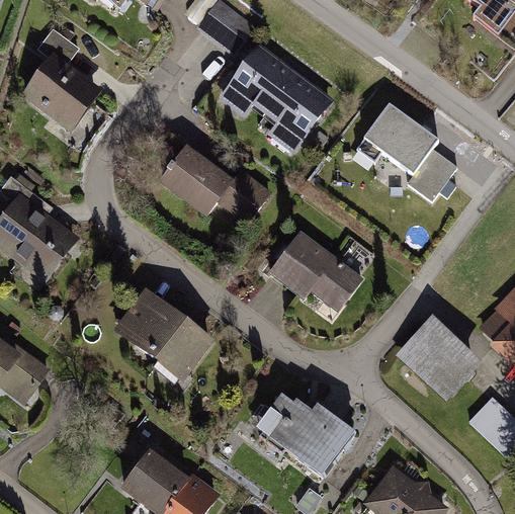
[(105,0),(117,8),(122,0),(142,0),(155,9),(161,0),(105,0)]
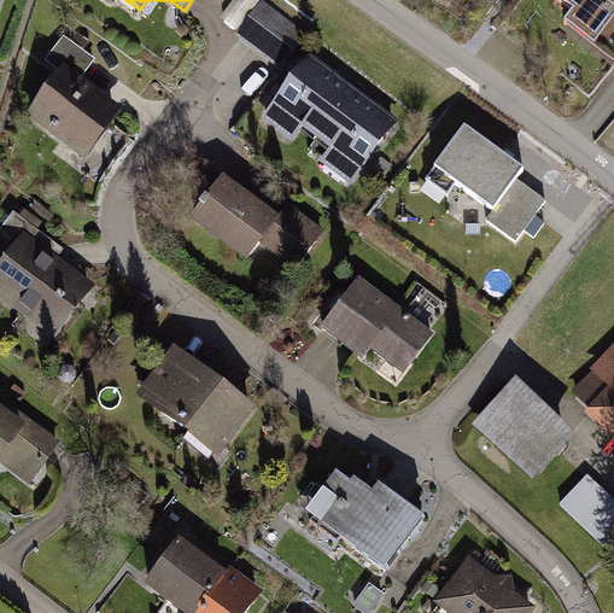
[(276,66),(304,30),(264,0),(258,0),(233,34),(276,66)]
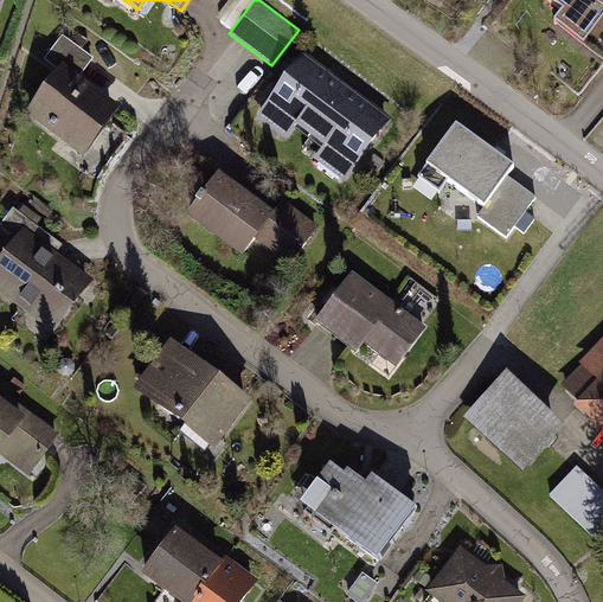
[(481,0),(545,0),(559,13),(552,24),(581,46),(602,19),(602,0),(481,0)]
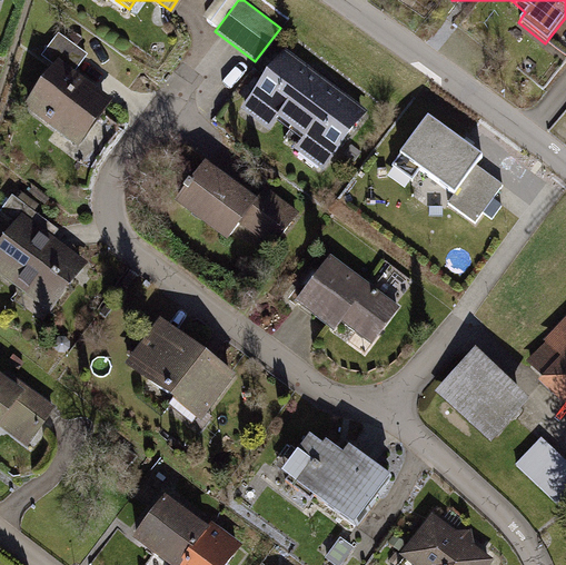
[(58,57),(73,68),(86,51),(57,29),(39,52),(53,62),(58,57)]
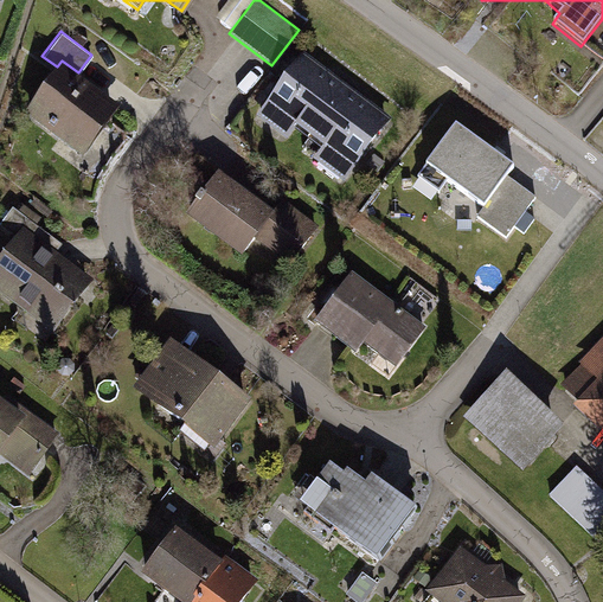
[(294,125),(308,135),(347,84),(321,64),(303,50),(255,113),(286,135),(294,125)]
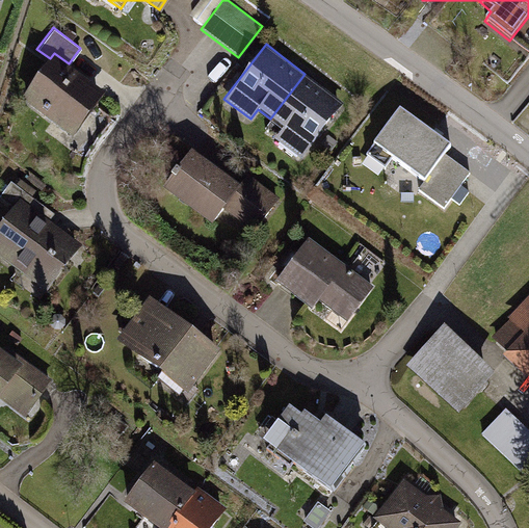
[(54,53),(50,58),(20,98),(71,135),(105,90),(69,63),(54,53)]
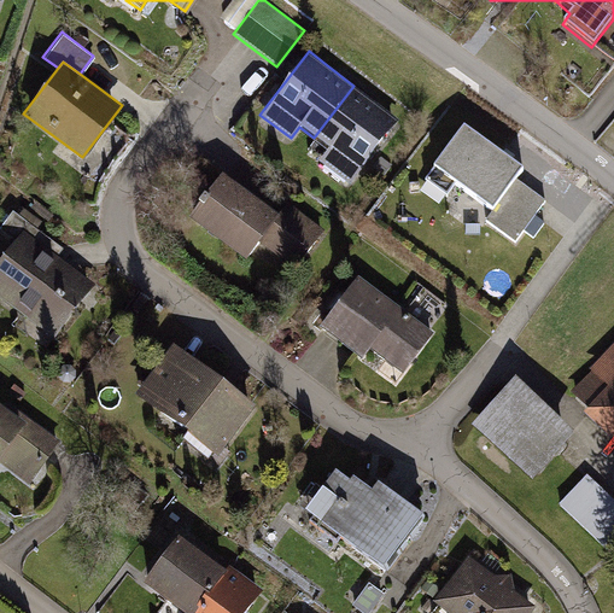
[(372,100),(354,86),(314,138),(326,147),(317,158),(349,184),(398,120),(372,100)]
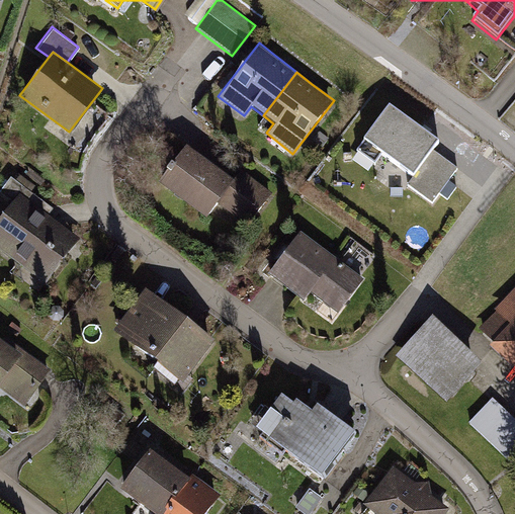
[(391,101),(356,147),(375,161),(382,152),(413,175),(432,150),(440,140),(425,127),(391,101)]
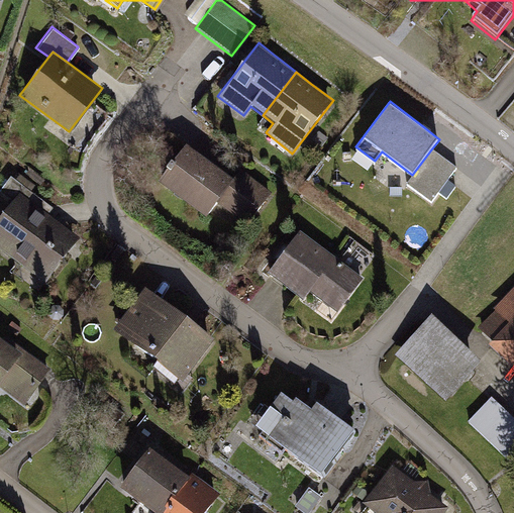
[(185,143),(159,182),(207,215),(216,201),(246,223),(271,189),(239,168),(233,177),(206,158),(185,143)]
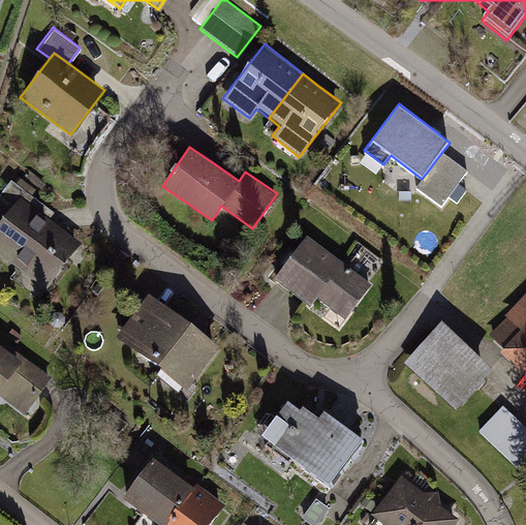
[(465,172),(441,153),(422,179),(414,187),(439,206),(465,172)]
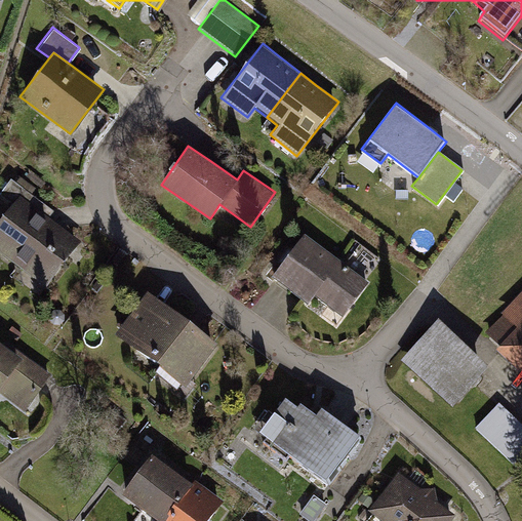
[(41,210),(18,194),(0,218),(0,251),(44,286),(79,240),(41,210)]
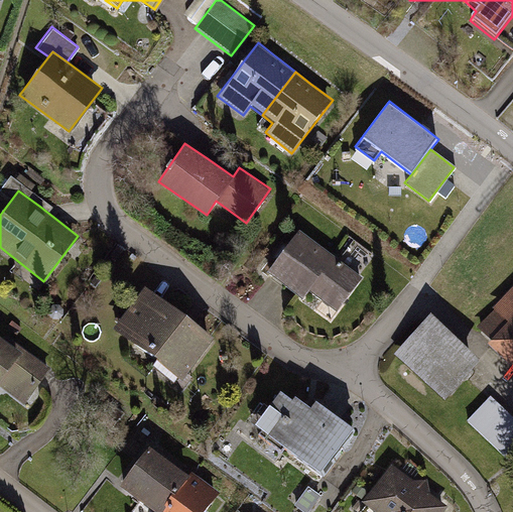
[(337,309),(362,275),(297,229),(282,249),(266,271),(302,297),(308,289),(337,309)]
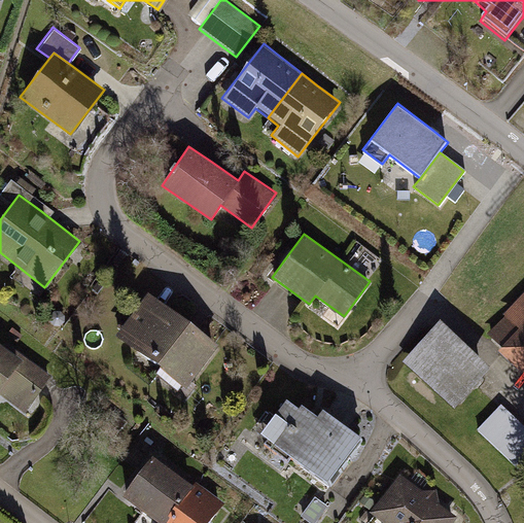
[(523,287),(481,332),(523,374),(523,287)]
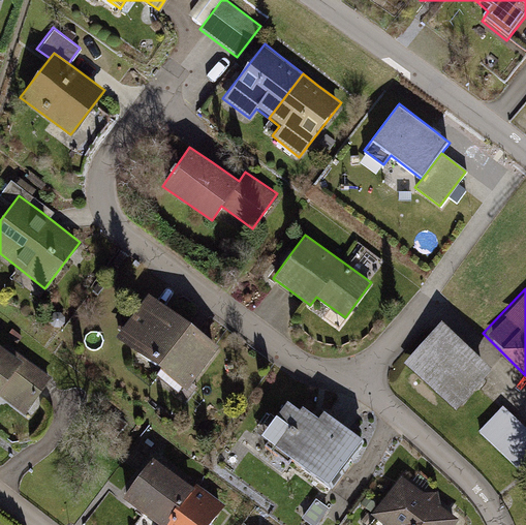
[(192,326),(149,292),(116,336),(186,389),(219,345),(192,326)]
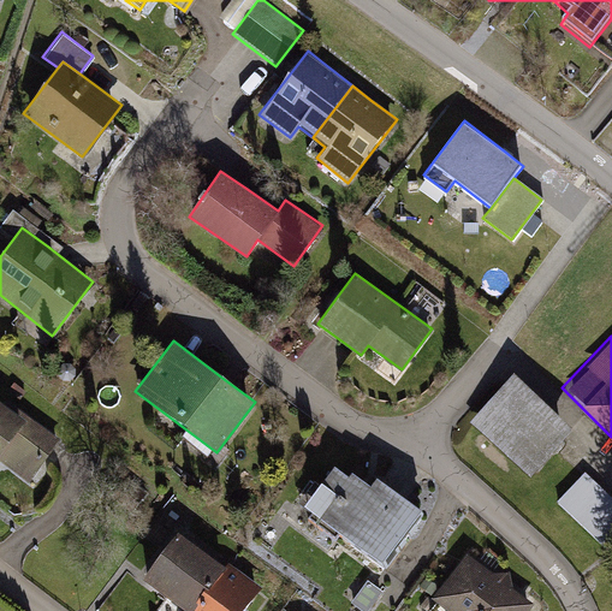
[(570,429),(510,374),(467,420),(527,475),(570,429)]
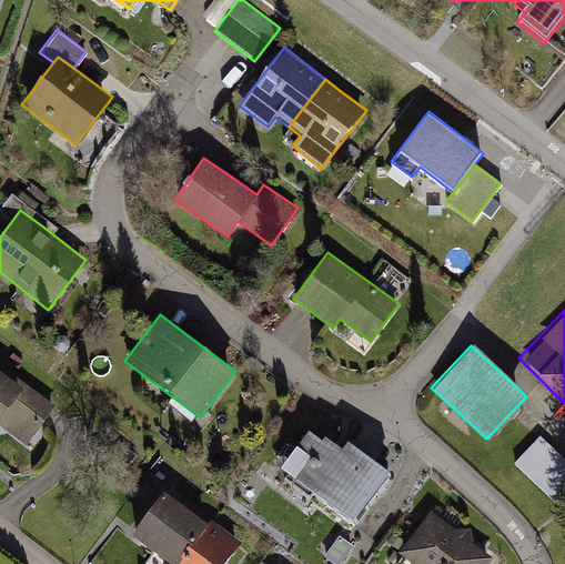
[(11,351),(6,358),(17,365),(21,359),(11,351)]
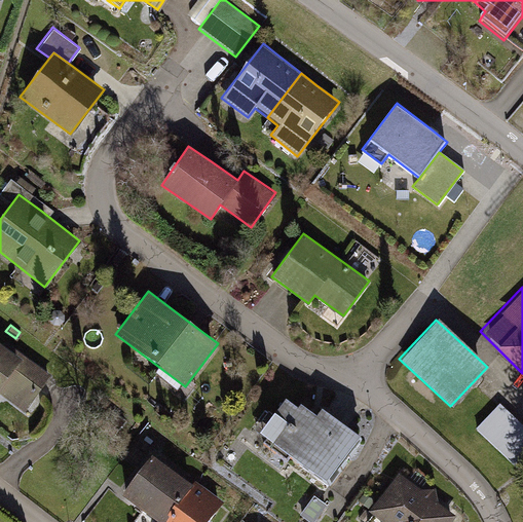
[(22,410),(49,375),(16,348),(8,342),(5,347),(0,343),(0,394),(22,410)]
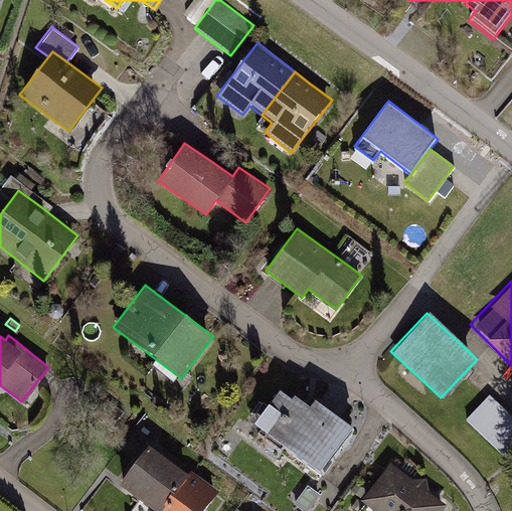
[(321,475),(355,430),(317,400),(314,403),(312,407),(295,395),(293,399),(281,390),(254,424),(321,475)]
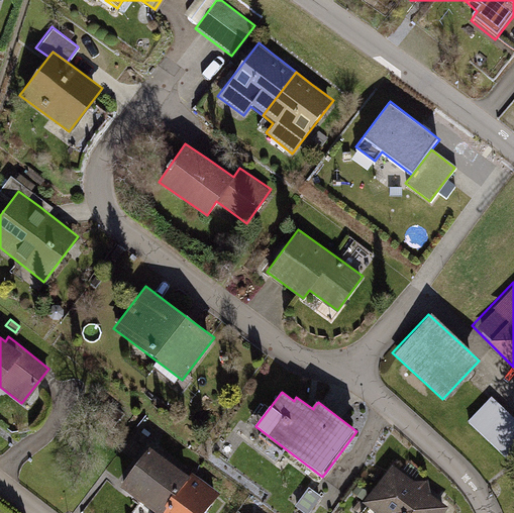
[(513,450),(513,417),(489,394),(466,419),(507,458),(513,450)]
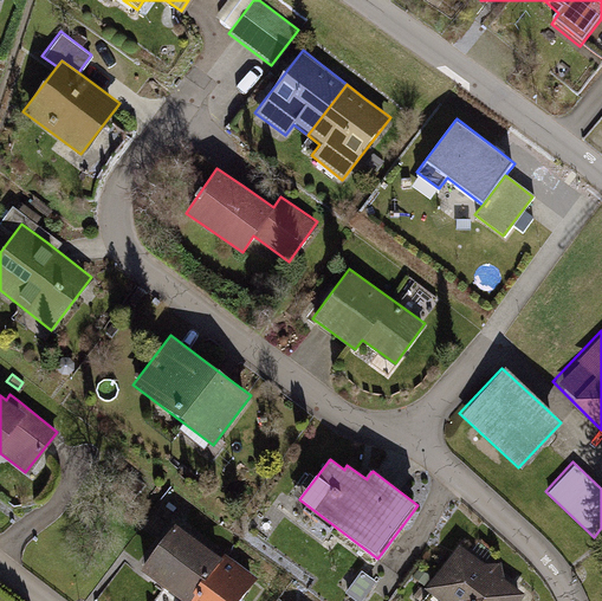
[(141,484),(128,476),(123,483),(136,491),(141,484)]
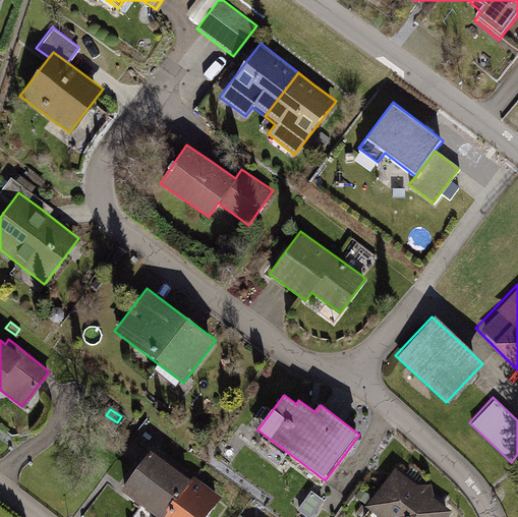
[(153,516),(163,516),(191,481),(185,476),(151,450),(119,492),(153,516)]
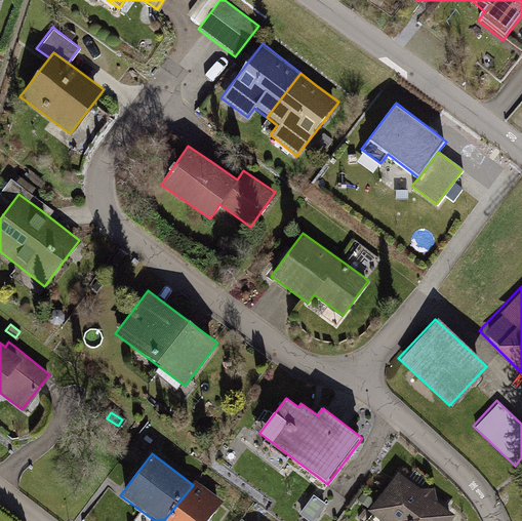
[(448,520),(455,513),(437,499),(434,485),(419,486),(398,471),(362,519),(364,520),(448,520)]
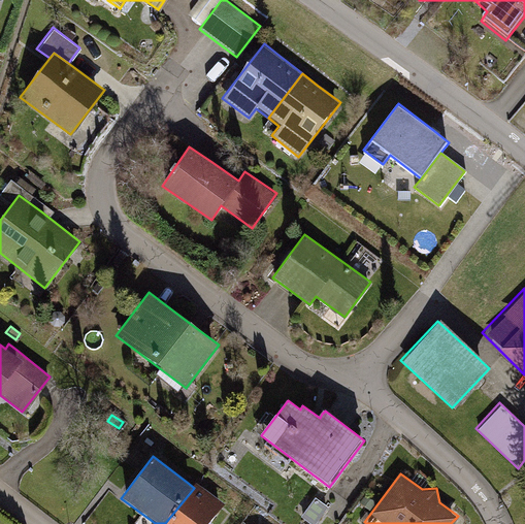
[(194,488),(165,523),(206,523),(224,502),(204,488),(198,483),(194,488)]
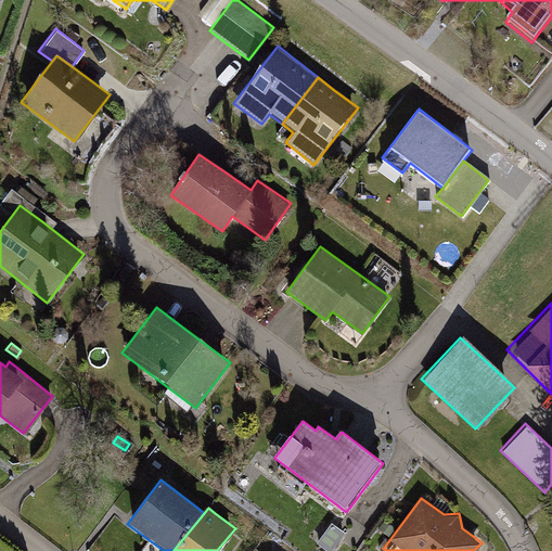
All buildings are outlined.
